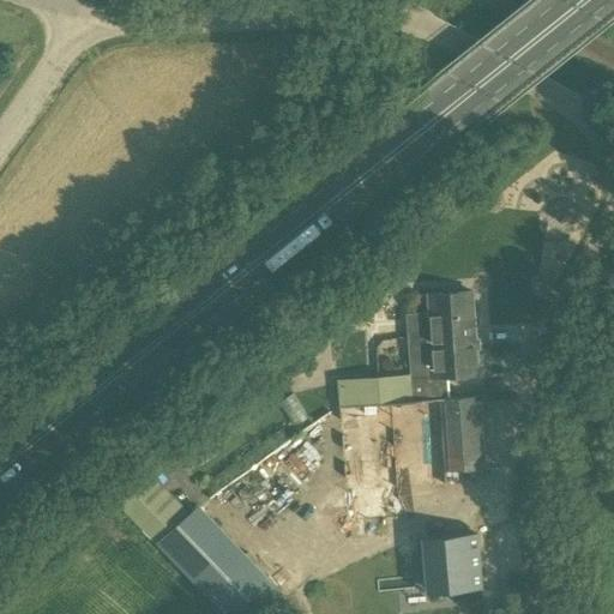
[(338,380),(341,405),(441,398),(450,397),(449,375),(476,373),(470,292),(429,294),(432,313),(409,315),(411,337),(409,337),(413,377),(391,378),(390,377),(338,380)]
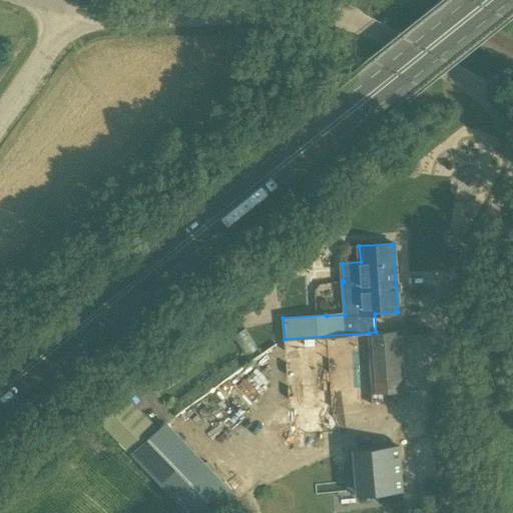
[(373,394),(406,392),(401,330),(376,332),(369,333),(373,394)]
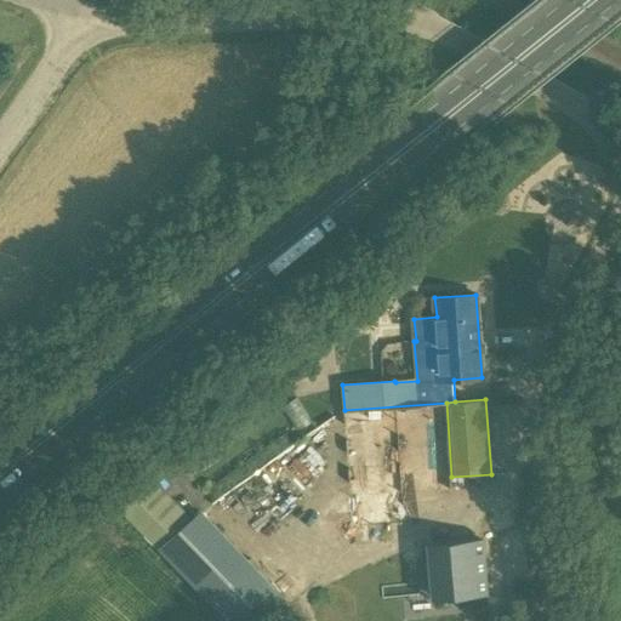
[(386,474),(389,513),(417,511),(414,473),(386,474)]
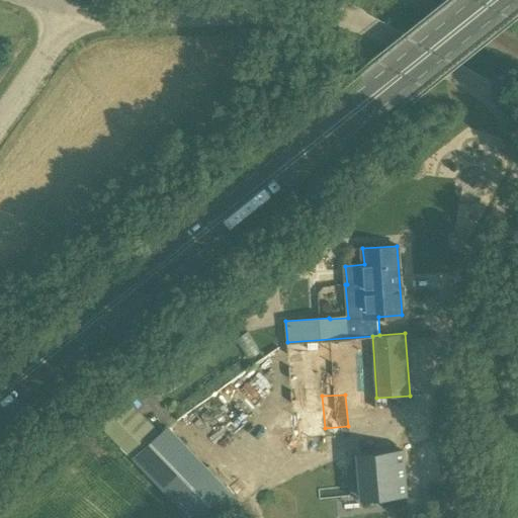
[(132,459),(170,430),(165,424),(159,430),(127,399),(99,426),(132,459)]
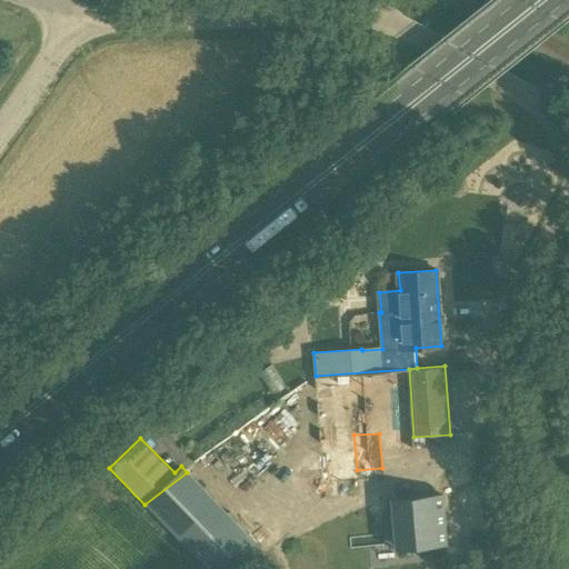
[(187,472),(145,505),(206,568),(233,568),(258,546),(187,472)]
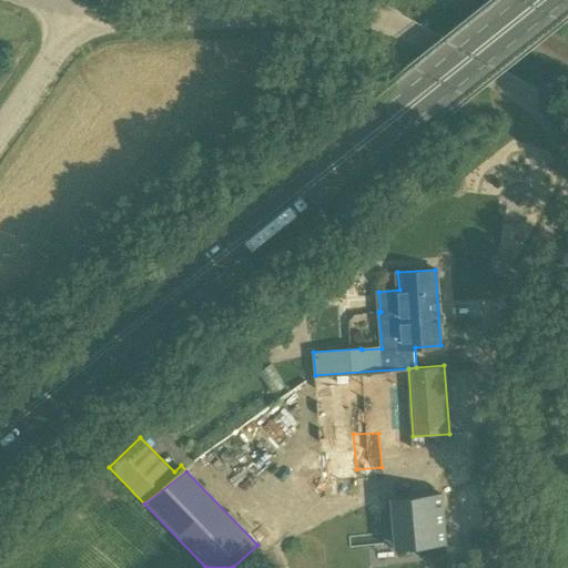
[(445,541),(440,494),(392,498),(396,546),(445,541)]
